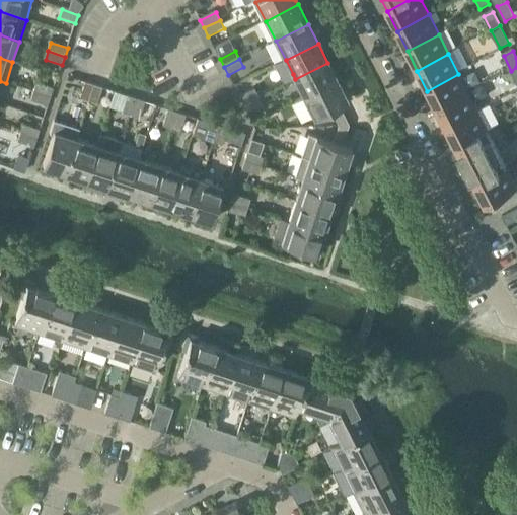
[(327,63),(295,79),(305,99),(338,82),(334,74),(327,63)]
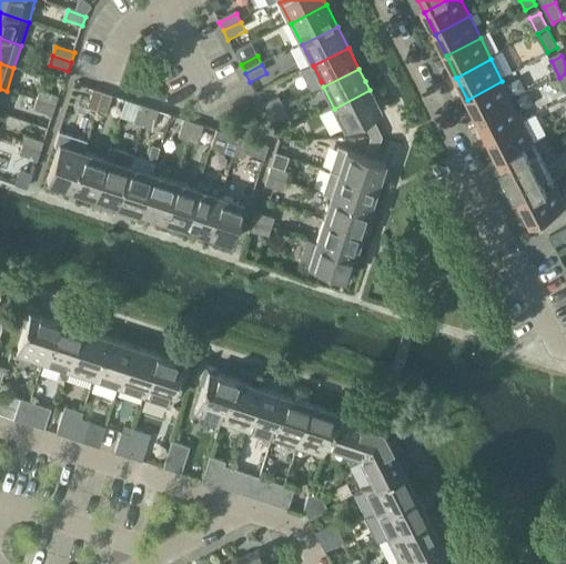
[(502,81),(467,100),(478,121),(513,102),(502,81)]
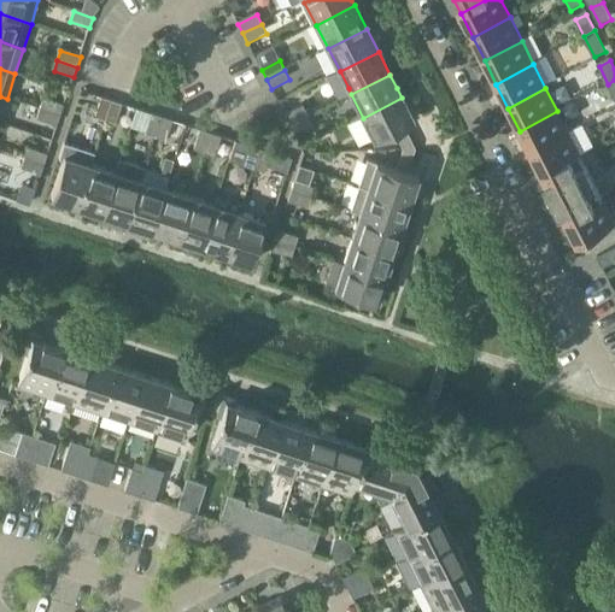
[(402,98),(363,118),(376,143),(394,134),(404,152),(416,151),(405,128),(415,123),(402,98)]
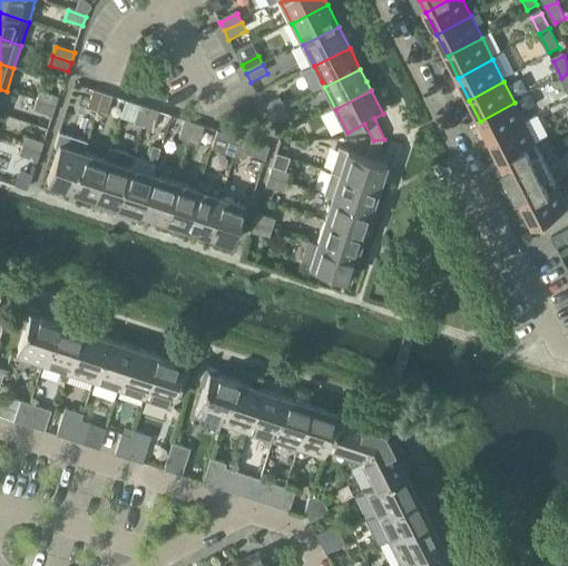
[(98,114),(104,95),(94,91),(88,110),(98,114)]
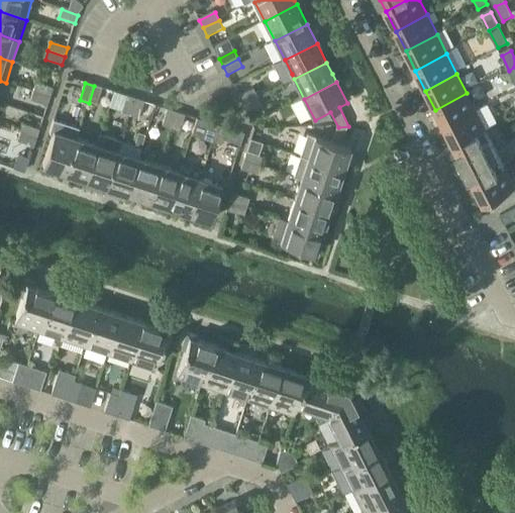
[(34,92),(50,98),(54,89),(37,84),(34,92)]
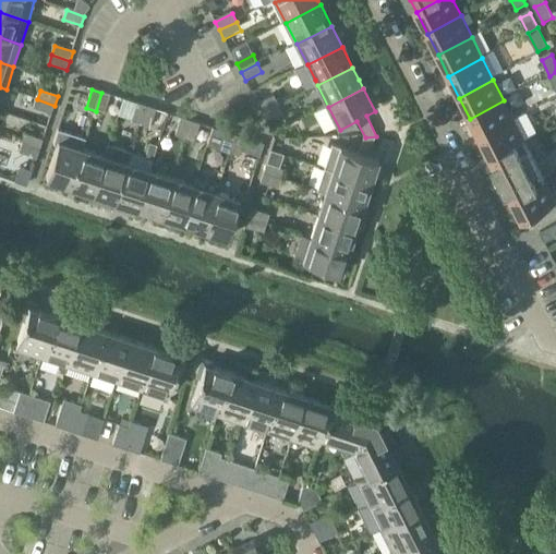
[(101,93),(96,111),(105,113),(110,96),(101,93)]
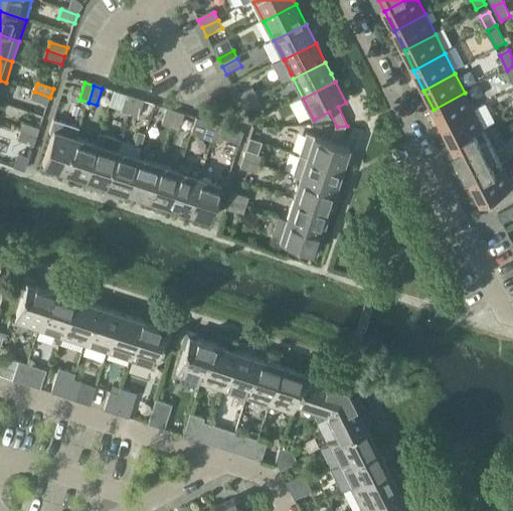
[(241,106),(258,98),(253,90),(237,98),(241,106)]
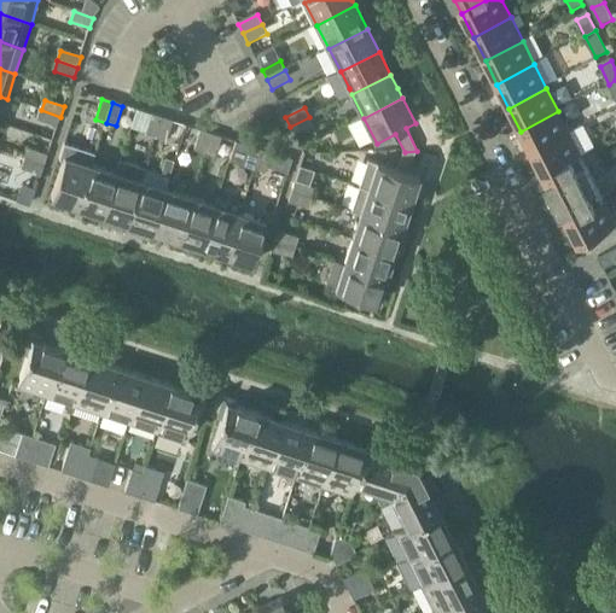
[(60,117),(41,110),(38,121),(58,127),(60,117)]
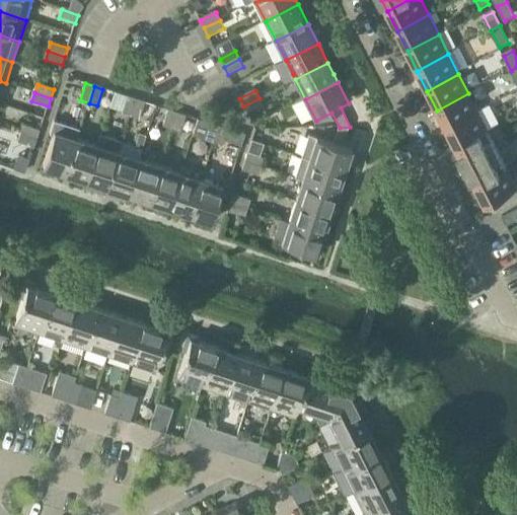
[(468,93),(437,111),(447,131),(478,114),(468,93)]
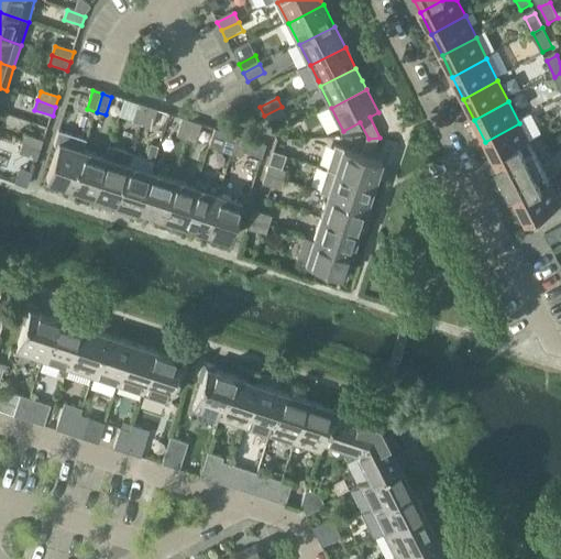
[(142,127),(149,109),(139,106),(133,123),(142,127)]
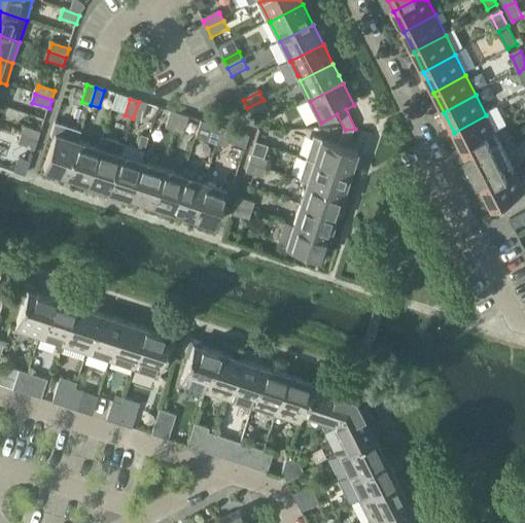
[(264,100),(247,108),(251,116),(268,108),(264,100)]
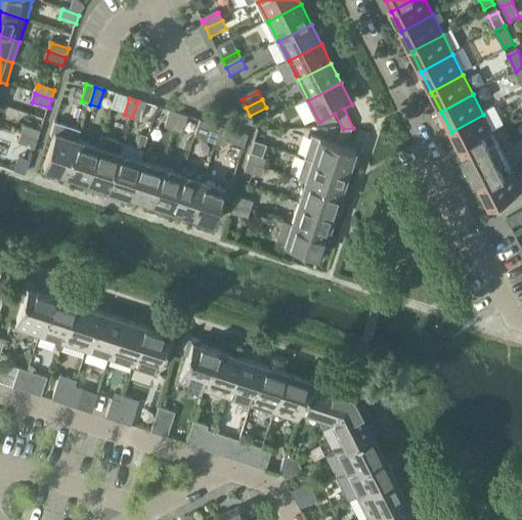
[(138,101),(132,118),(141,121),(146,104),(138,101)]
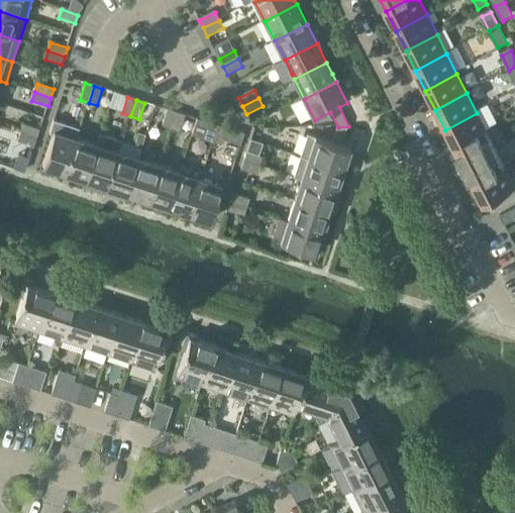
[(172,130),(178,113),(169,111),(164,128),(172,130)]
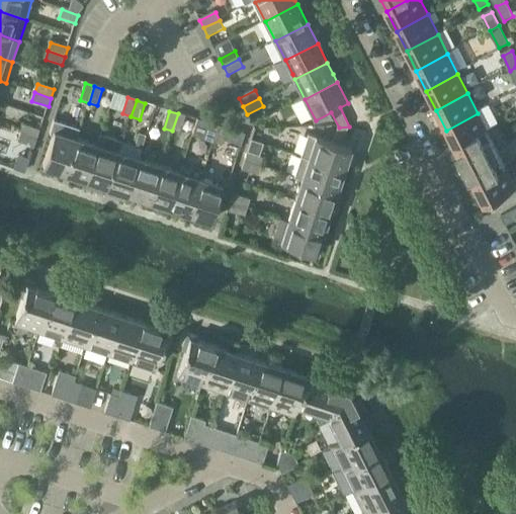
[(178,113),(172,131),(181,133),(186,116),(178,113)]
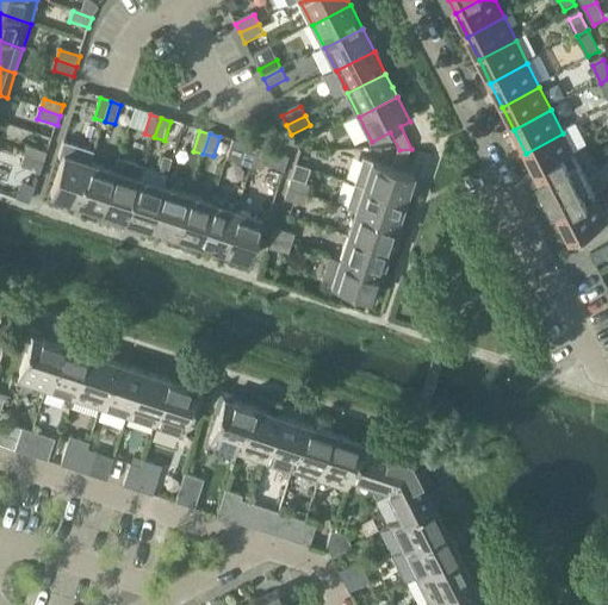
[(563,133),(526,154),(538,178),(575,157),(563,133)]
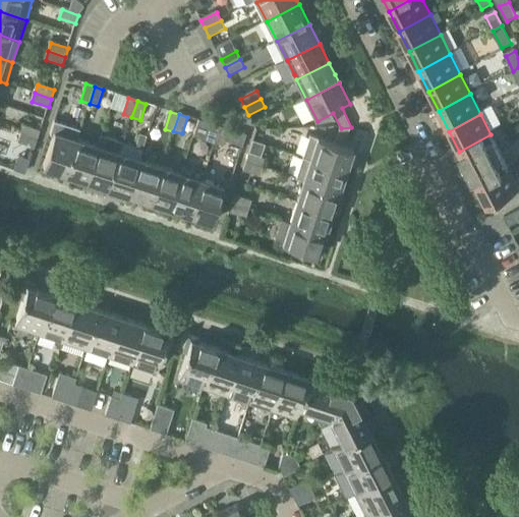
[(77,140),(80,131),(55,123),(50,136),(54,137),(44,168),(66,176),(77,140)]
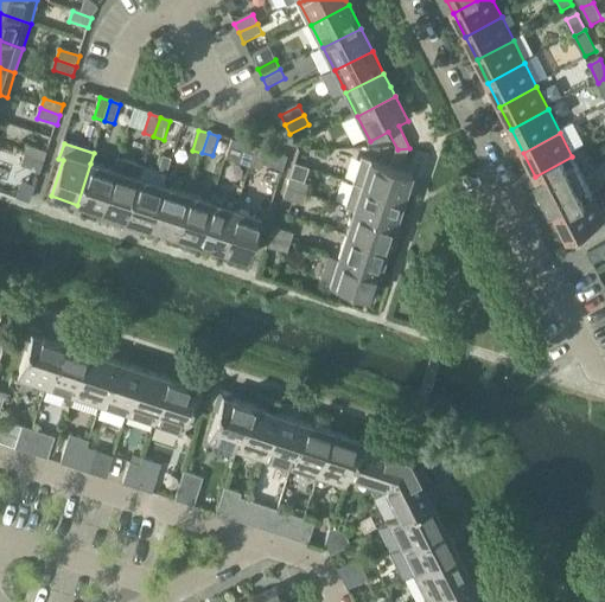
[(250,168),(258,149),(247,146),(241,165),(250,168)]
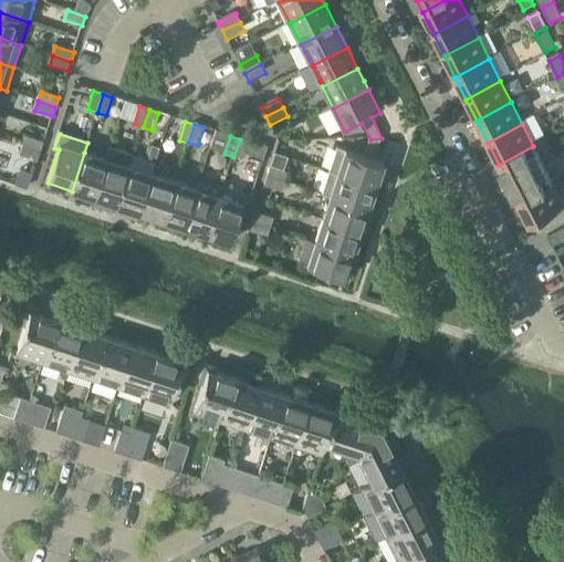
[(23,146),(41,153),(44,143),(27,137),(23,146)]
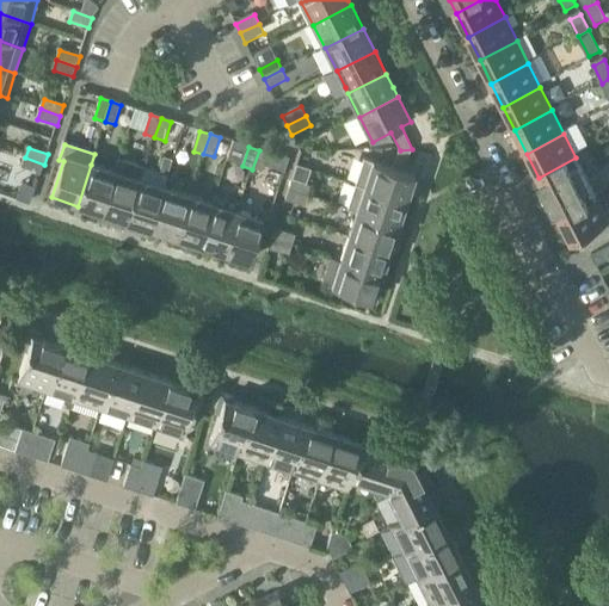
[(412,149),(400,150),(393,169),(364,160),(356,186),(365,190),(406,203),(414,177),(404,173),(412,149)]
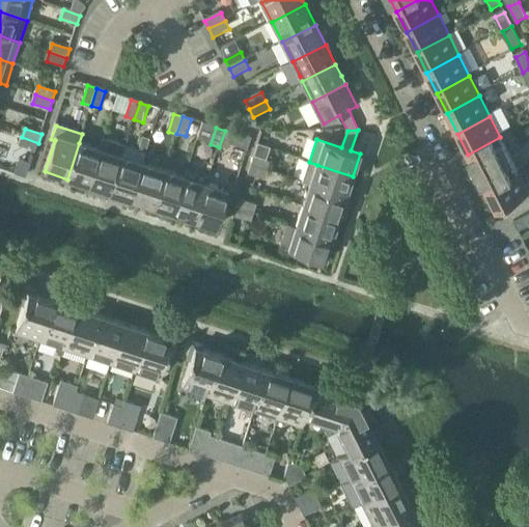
[(225,131),(219,147),(228,150),(233,133),(225,131)]
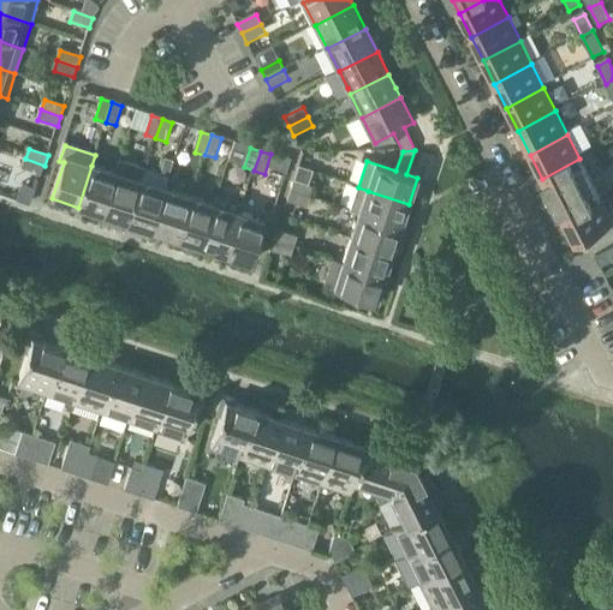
[(45,166),(25,159),(22,169),(41,175),(45,166)]
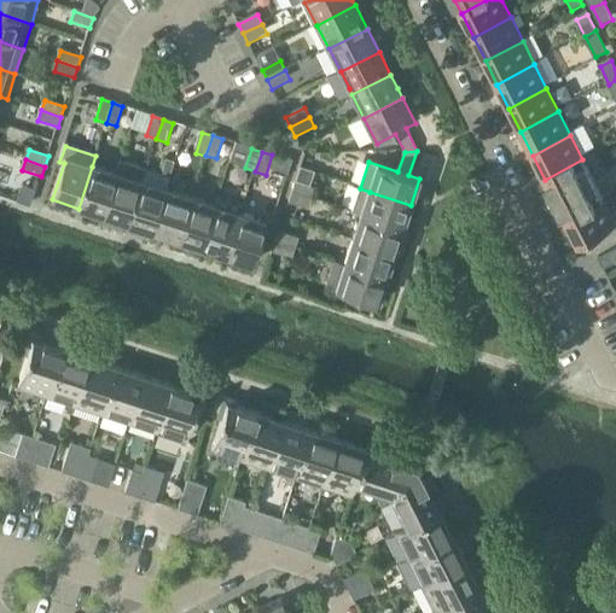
[(557,203),(594,182),(582,159),(545,180),(557,203)]
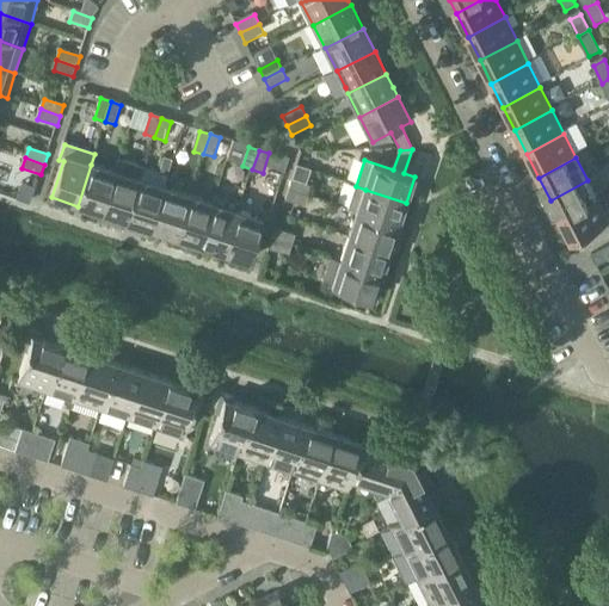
[(174,162),(165,159),(160,177),(168,179),(174,162)]
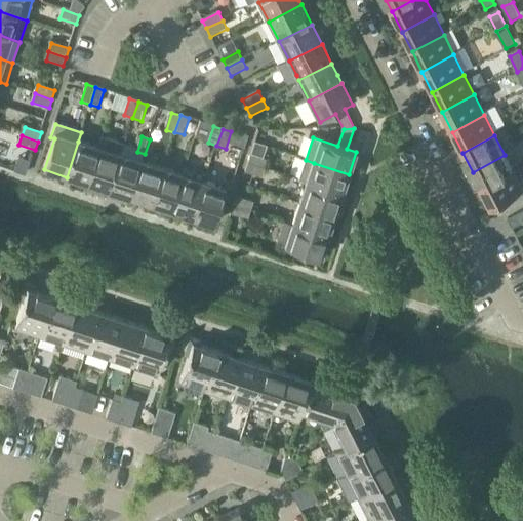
[(120,156),(123,146),(103,138),(98,149),(87,184),(109,191),(120,156)]
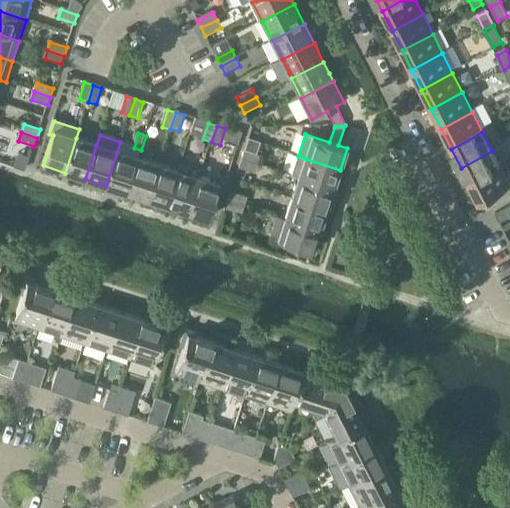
[(85,179),(96,145),(76,138),(65,173),(85,179)]
